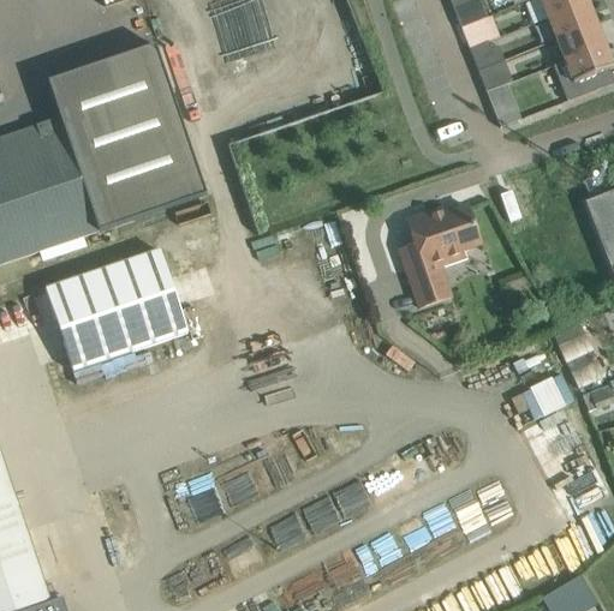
[(459,3),(453,5),(462,28),(469,25),(474,23),(478,21),(481,19),(474,0),(465,0),(459,3)]
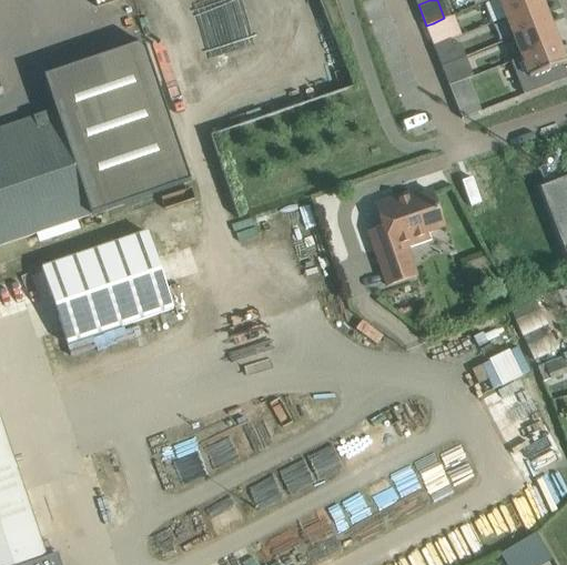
[(499,0),(506,16),(544,1),(543,0),(499,0)]
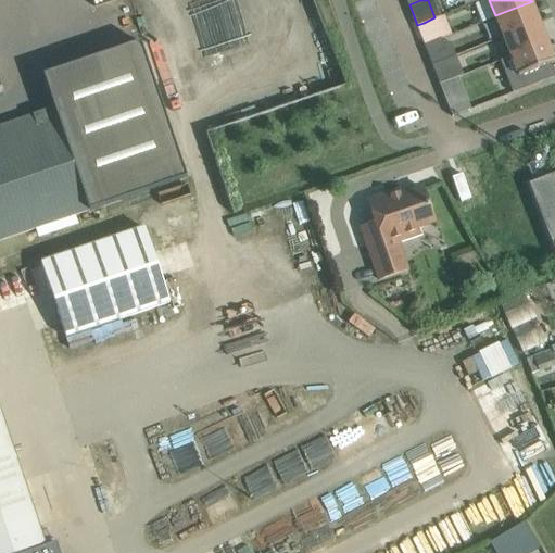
[(495,15),(503,35),(540,20),(532,1),(495,15)]
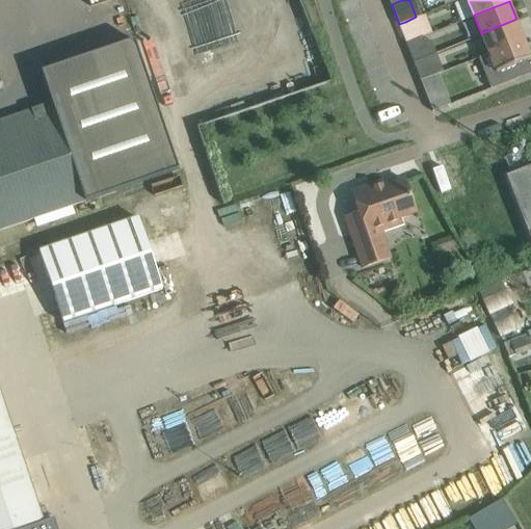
[(481,33),(488,52),(524,37),(516,19),(481,33)]
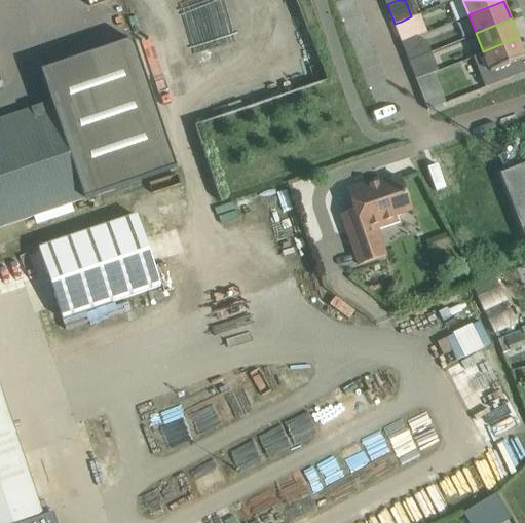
[(474,54),(486,85),(511,76),(507,64),(524,57),(524,53),(518,37),(483,51),(474,54)]
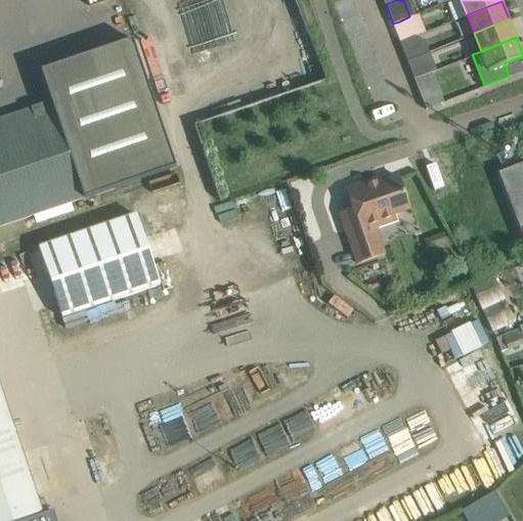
[(0,224),(85,197),(177,165),(134,38),(41,70),(51,99),(0,117),(0,224)]
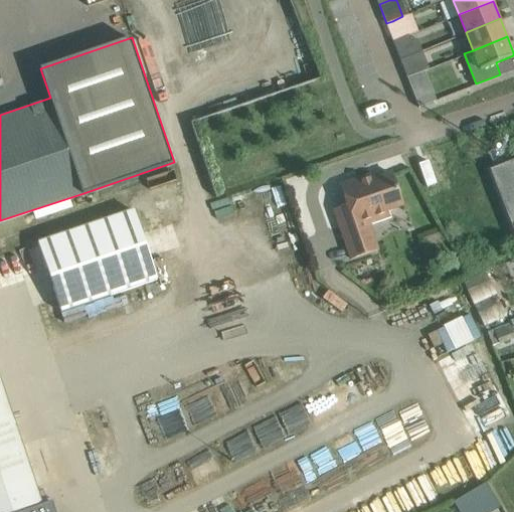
[(422,49),(401,57),(404,64),(425,56),(422,49)]
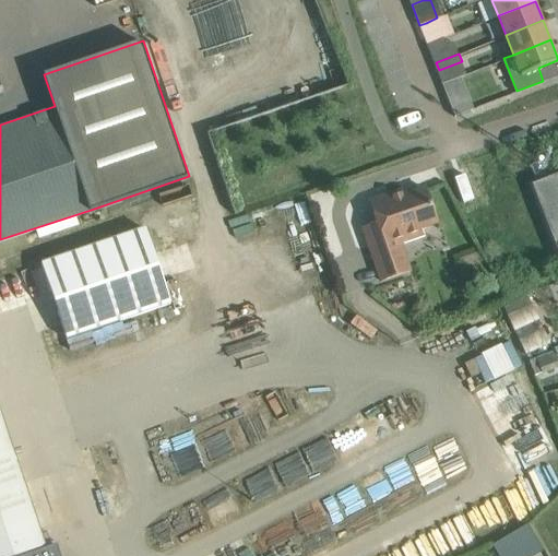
[(470,95),(451,103),(456,115),(474,108),(470,95)]
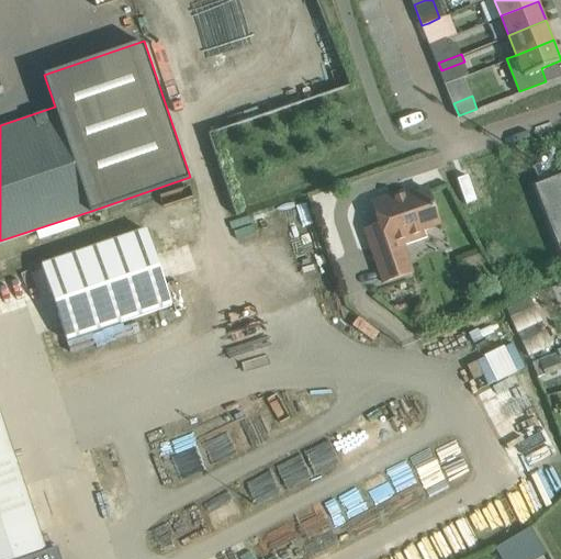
[(560,170),(533,182),(560,255),(560,170)]
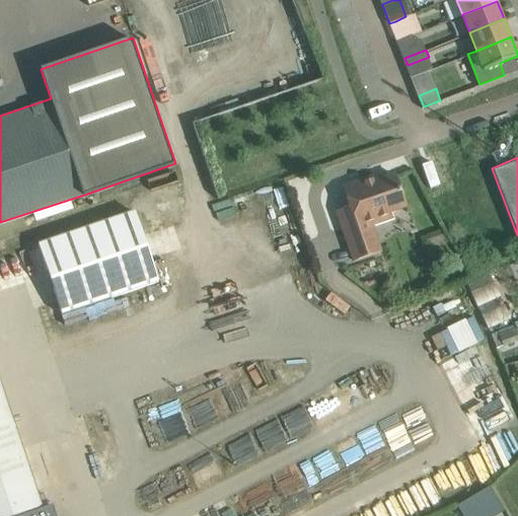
[(370,218),(407,205),(395,173),(376,179),(374,174),(344,185),(351,205),(338,210),(355,260),(381,250),(370,218)]
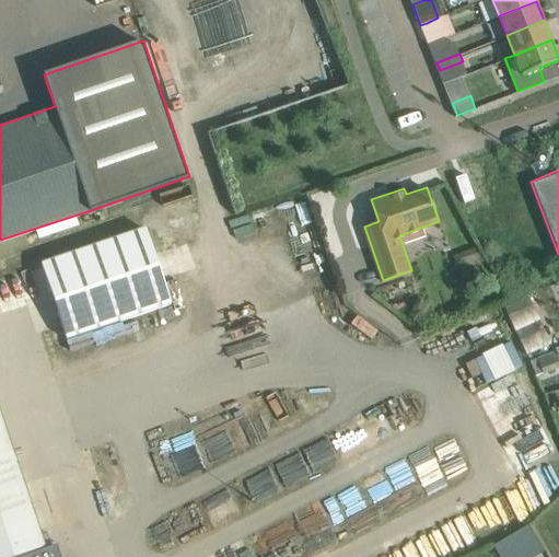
[(147,227),(41,262),(68,337),(172,303),(147,227)]
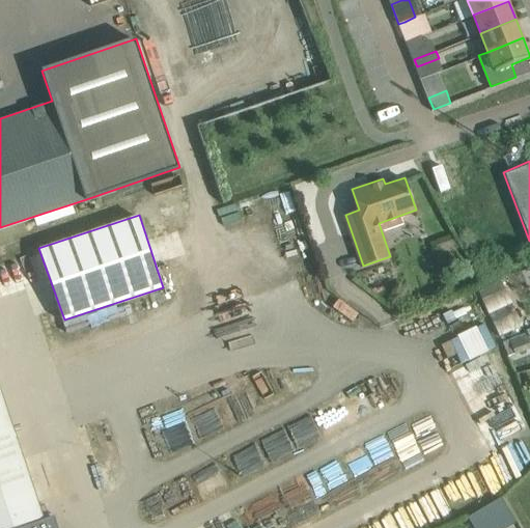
[(455,361),(492,349),(482,322),(446,334),(455,361)]
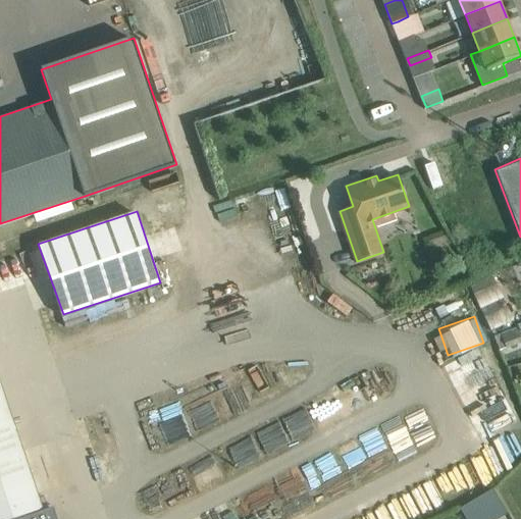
[(495,334),(500,349),(520,340),(520,329),(519,325),(495,334)]
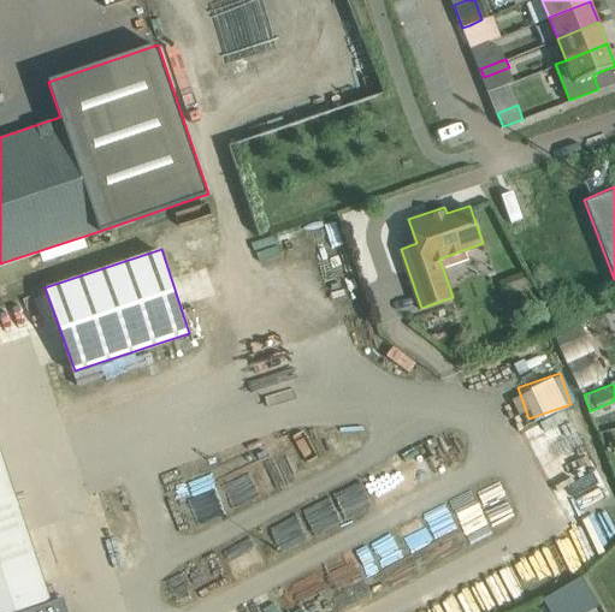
[(491,481),(451,500),(471,540),(509,521),(491,481)]
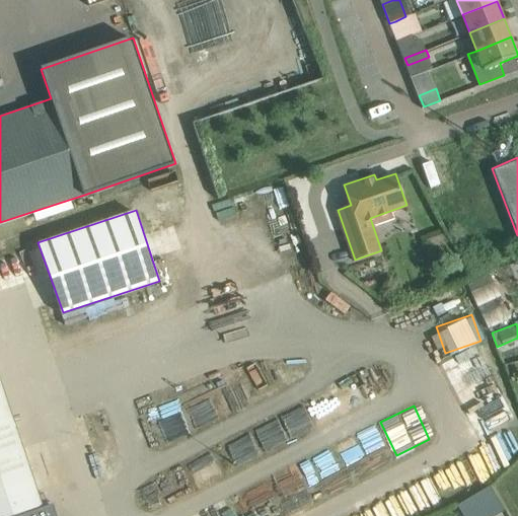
[(12,417),(0,420),(0,515),(56,515),(53,505),(44,508),(12,417)]
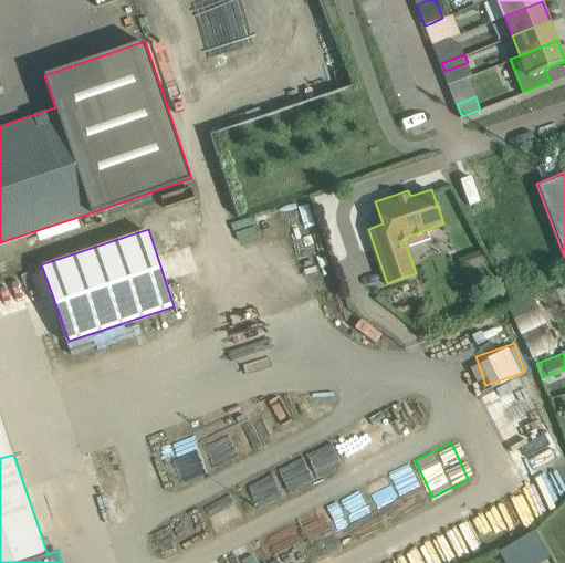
[(534,529),(500,550),(508,562),(536,562),(551,555),(534,529)]
